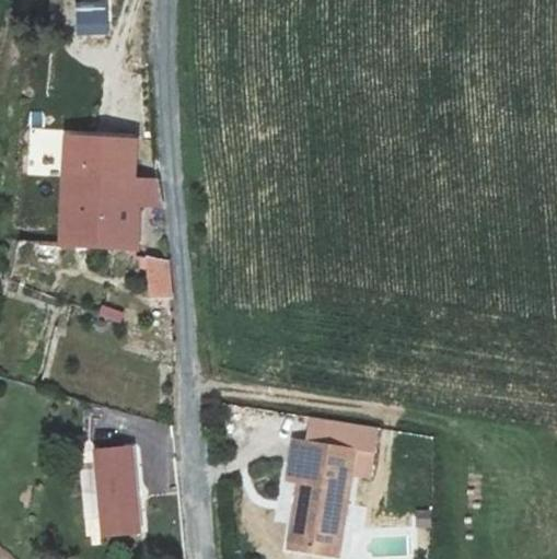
[(88,0),(72,1),(74,33),(108,31),(106,0),(88,0)]
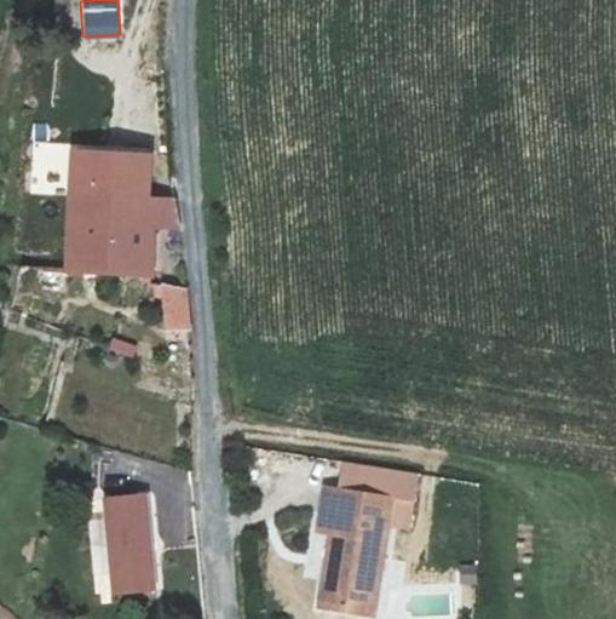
[(142,234),(174,235),(176,196),(143,196),(144,152),(69,150),(68,265),(142,267),(142,234)]
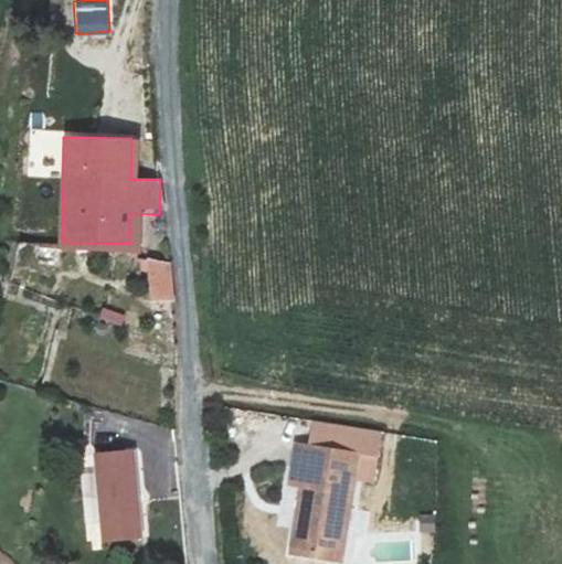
[(148,300),(168,299),(165,257),(147,258),(148,300)]
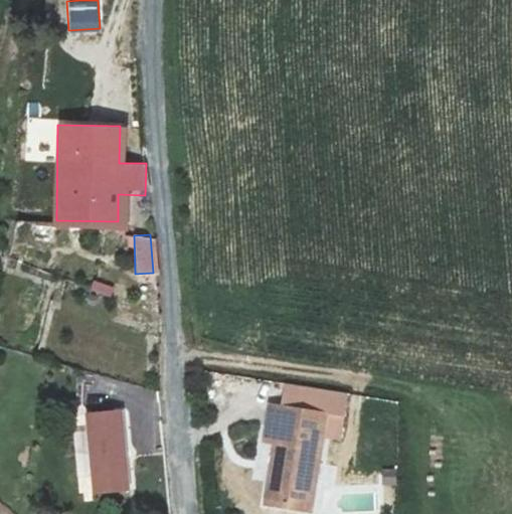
[(320,416),(266,408),(264,432),(273,434),(271,448),(262,506),(308,513),(320,416)]
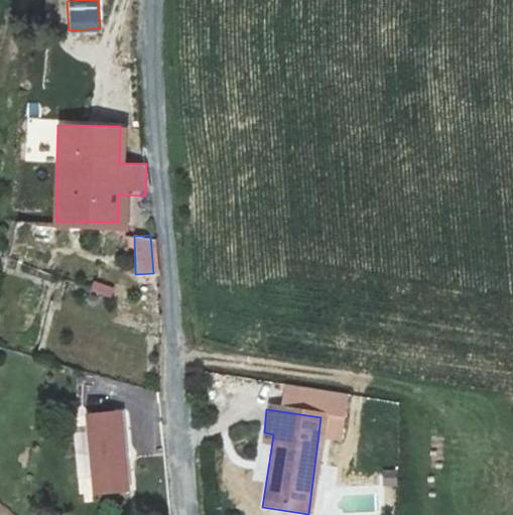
[(86,414),(94,493),(130,490),(122,410),(86,414)]
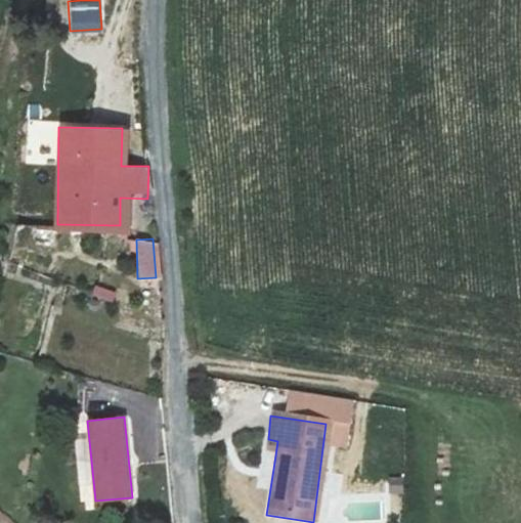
[(277,441),(268,439),(265,453),(275,455),(277,441)]
